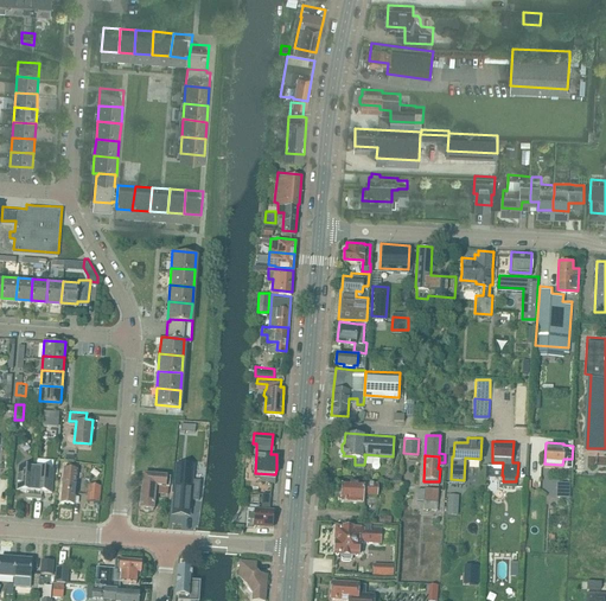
[(64,465),(61,499),(74,500),(77,466),(78,460),(69,459),(68,465),(65,465),(64,465)]
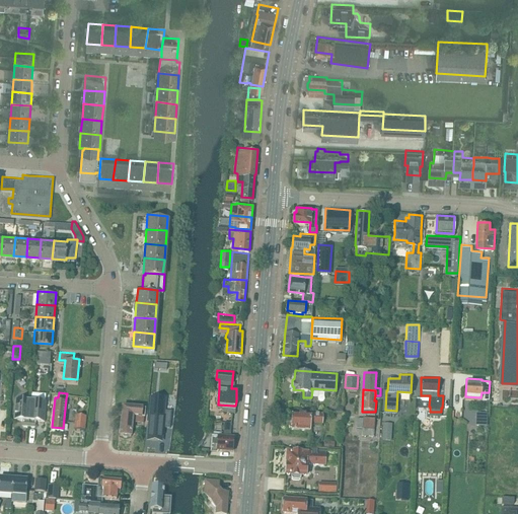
[(151,401),(148,436),(161,437),(163,424),(170,425),(171,408),(164,408),(165,395),(152,394),(151,401)]
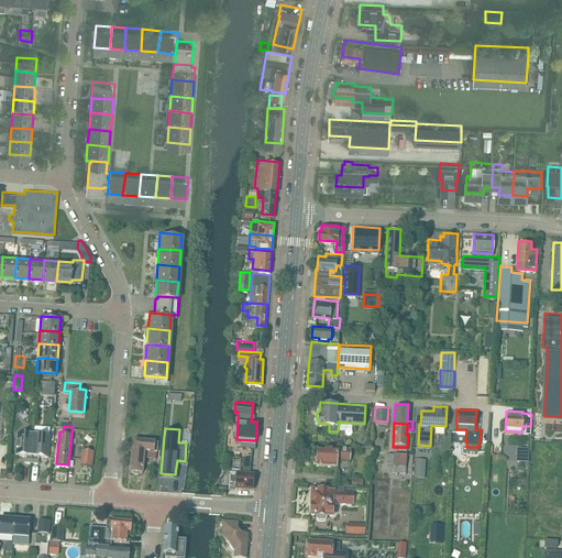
[(24,459),(32,460),(34,431),(17,429),(15,451),(24,452),(24,459)]
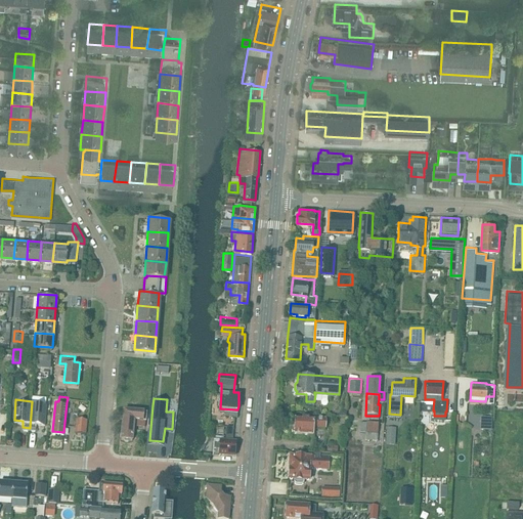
[(32,401),(30,428),(35,428),(36,422),(45,423),(46,402),(32,401)]
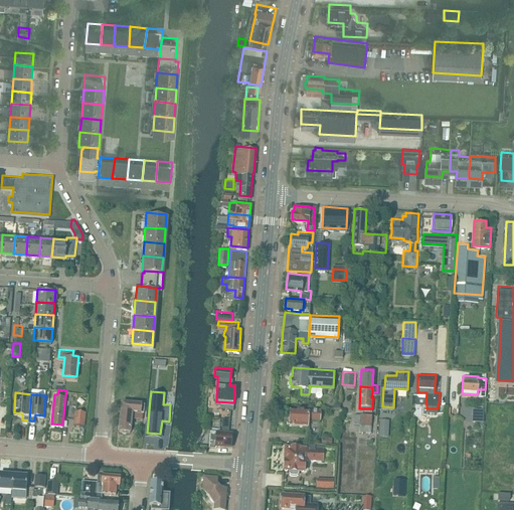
[(121,404),(120,411),(119,429),(123,429),(123,430),(126,430),(128,430),(131,431),(132,415),(143,416),(144,401),(127,400),(126,405),(121,404)]
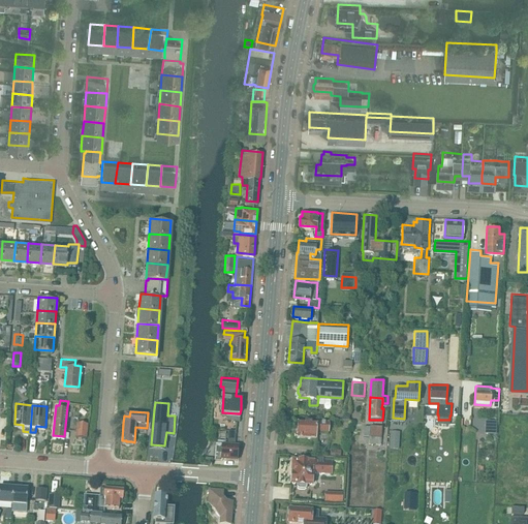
[(296,433),(296,435),(316,436),(317,429),(329,430),(330,419),(316,418),(316,420),(298,418),(297,427),(296,427),(294,429),(293,432),(296,433)]
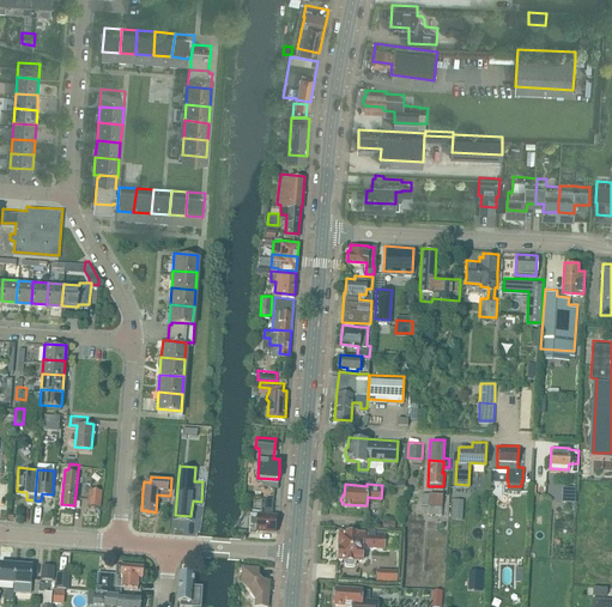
[(563,484),(563,499),(575,499),(576,484),(563,484)]
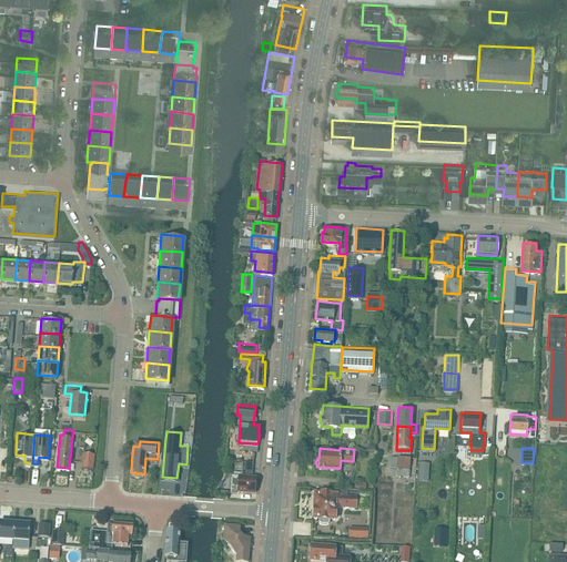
[(82,449),(81,465),(93,466),(95,450),(82,449)]
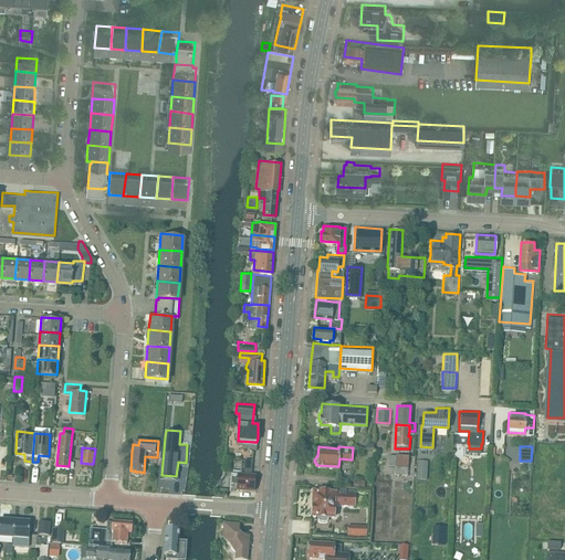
[(389,463),(395,463),(395,471),(408,472),(409,453),(389,452),(389,463)]
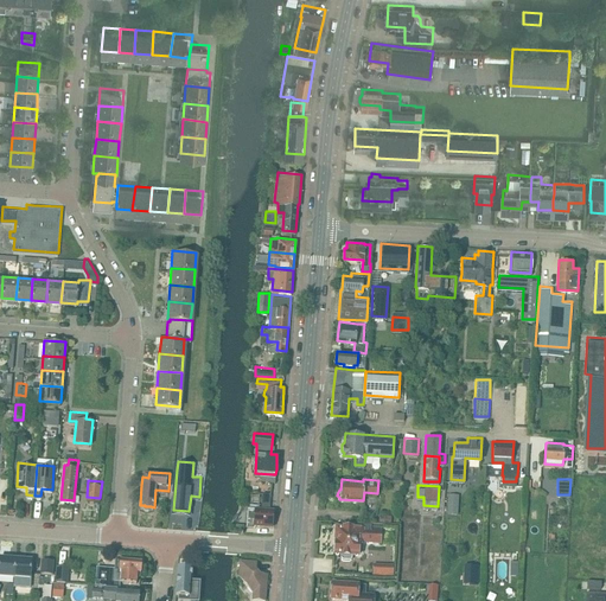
[(458,511),(459,491),(448,491),(447,511),(458,511)]
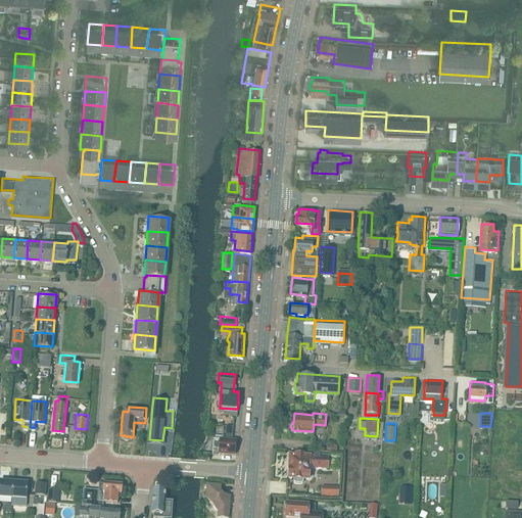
[(235,453),(236,436),(220,435),(219,436),(212,436),(211,452),(220,452),(235,453)]
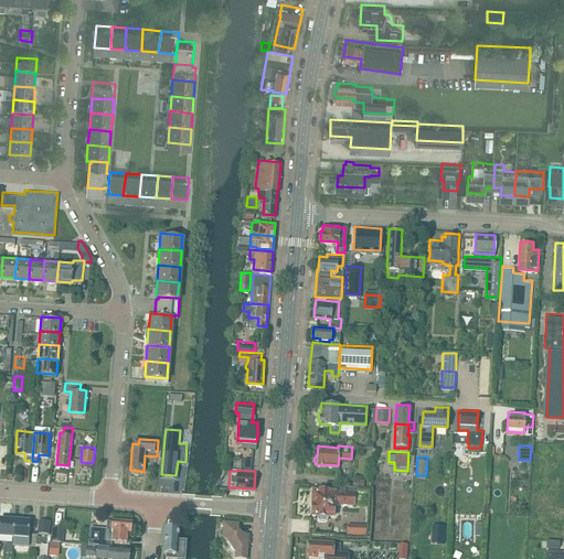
[(314,487),(312,504),(311,505),(311,509),(311,511),(311,514),(317,515),(317,517),(319,519),(326,519),(327,518),(328,515),(333,515),(333,502),(354,503),(355,486),(332,485),(332,488),(314,487)]
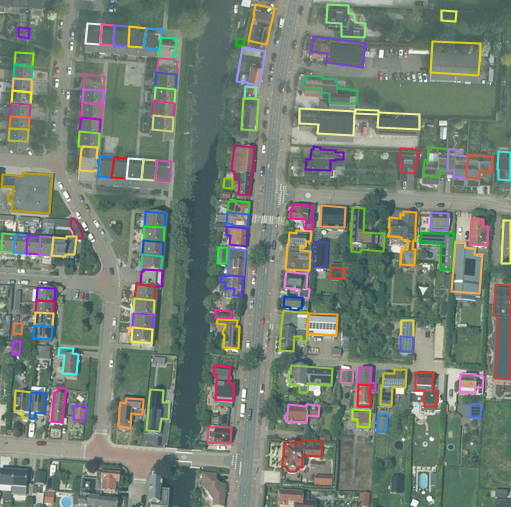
[(0,483),(12,485),(14,468),(0,466),(0,483)]
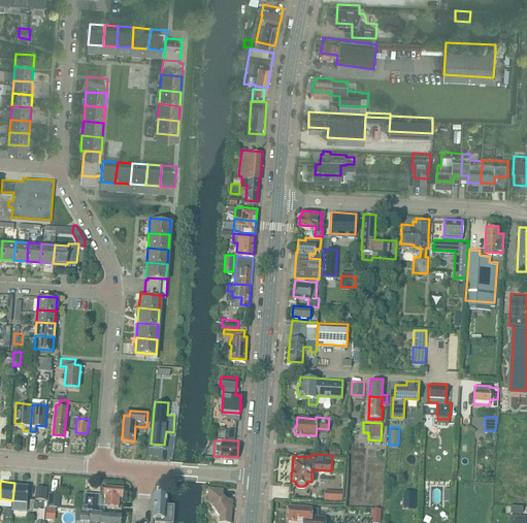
[(14,483),(12,500),(27,501),(28,484),(14,483)]
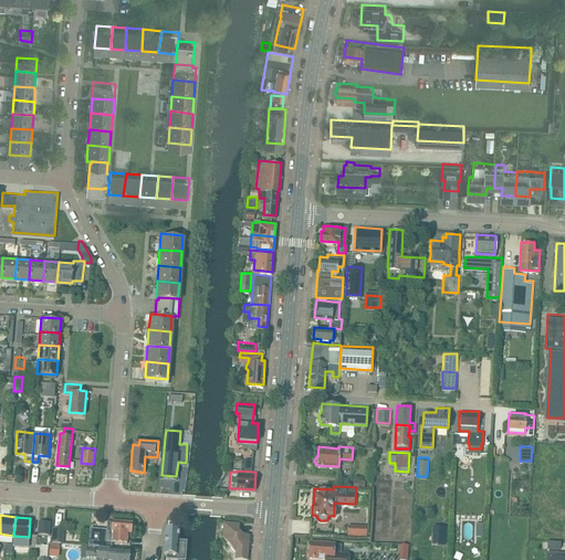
[(40,518),(39,531),(50,531),(51,519),(40,518)]
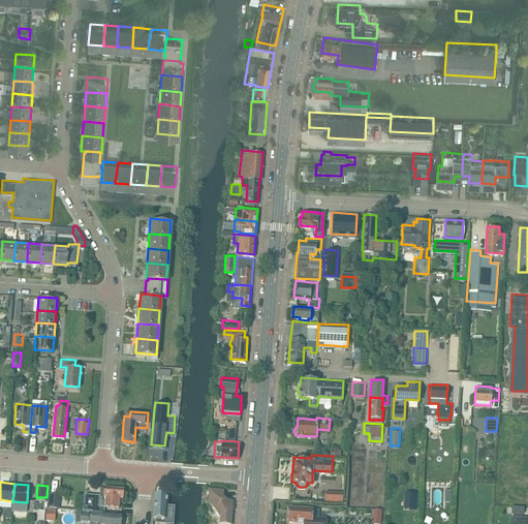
[(85,492),(84,507),(95,509),(103,509),(104,504),(119,505),(120,496),(123,497),(124,487),(105,486),(100,485),(100,493),(85,492)]
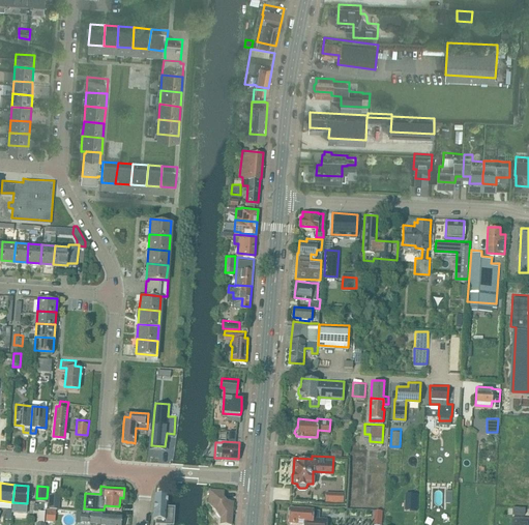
[(224,488),(209,487),(208,500),(221,515),(221,521),(232,522),(232,516),(233,499),(227,498),(224,495),(224,488)]
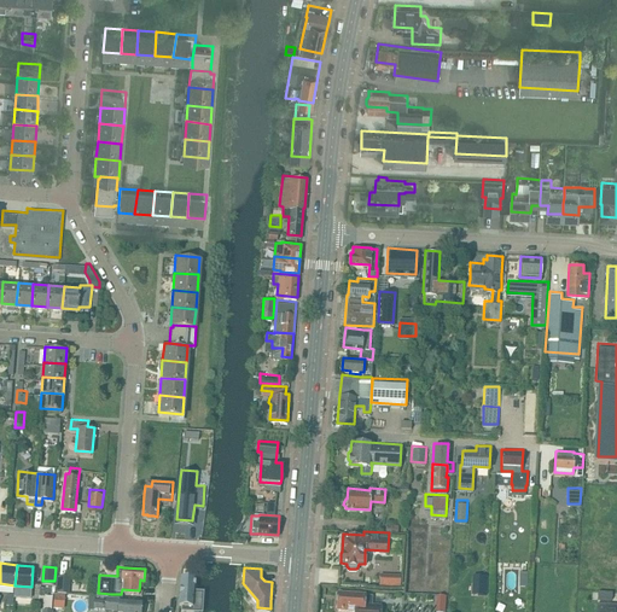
[(401,570),(380,569),(380,580),(401,581),(401,570)]
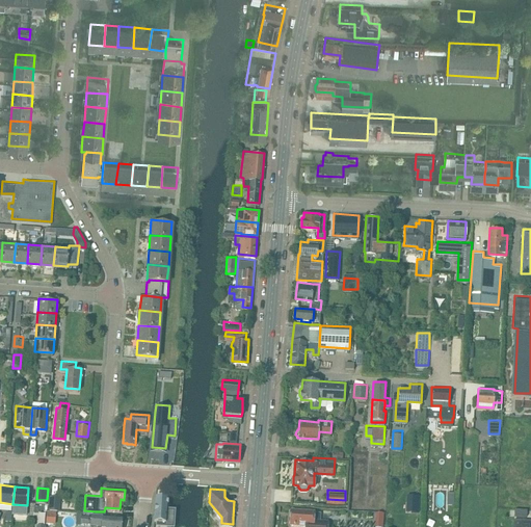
[(61,494),(50,493),(48,507),(59,508),(61,494)]
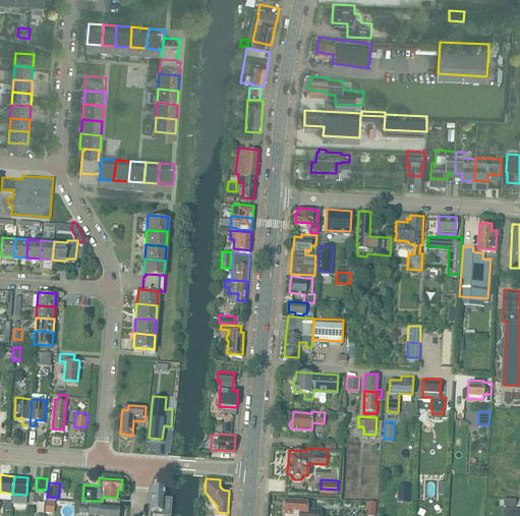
[(411,482),(399,482),(398,497),(411,498),(411,482)]
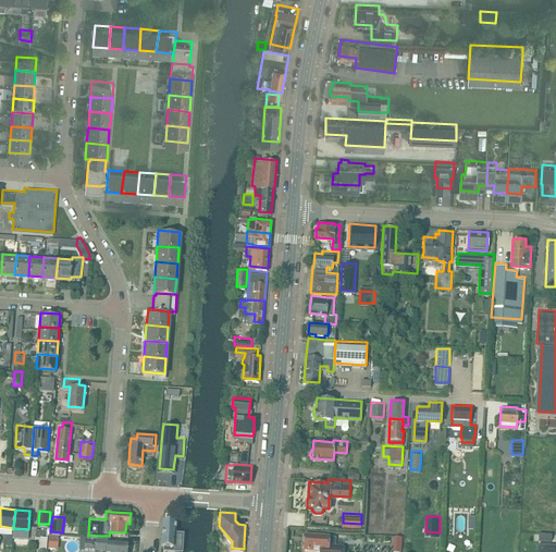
[(163,517),(162,543),(164,543),(163,548),(183,549),(185,529),(175,529),(175,518),(163,517)]
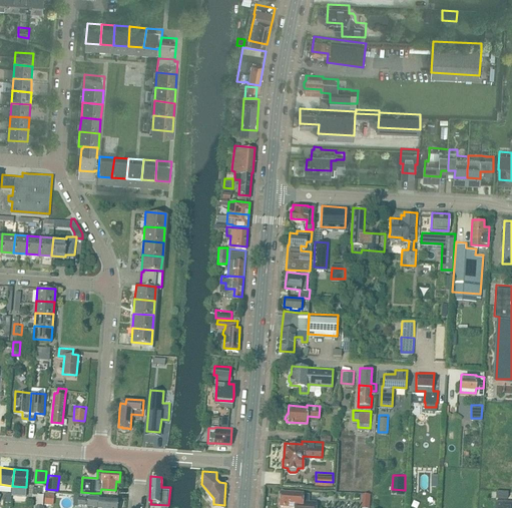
[(46,490),(44,501),(53,502),(54,491),(46,490)]
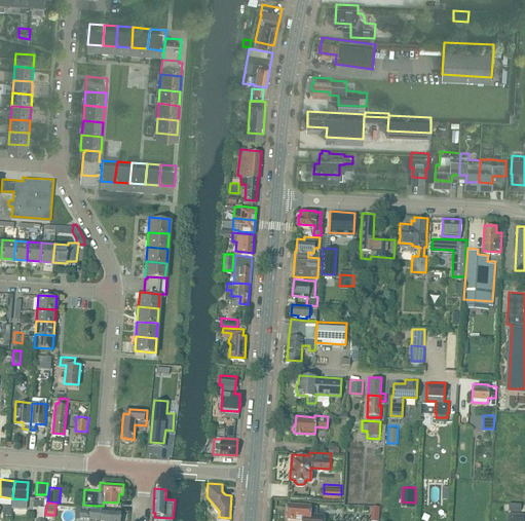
[(287,515),(287,517),(302,518),(301,520),(323,520),(324,514),(316,513),(316,505),(310,504),(288,503),(288,509),(286,510),(286,513),(287,515)]
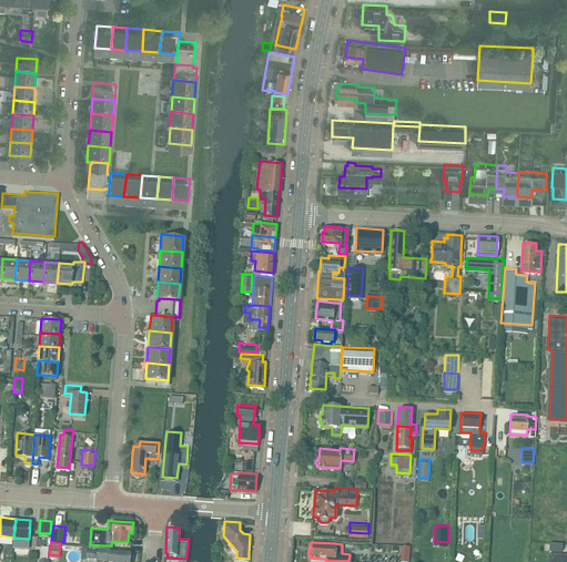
[(81,554),(97,555),(97,557),(108,558),(107,561),(130,561),(131,550),(105,548),(105,549),(87,547),(87,544),(82,543),(82,547),(81,554)]
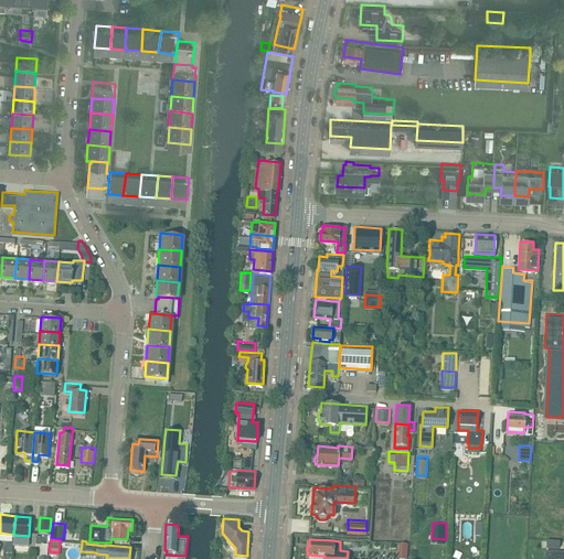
[(400,540),(398,556),(407,557),(408,541),(400,540)]
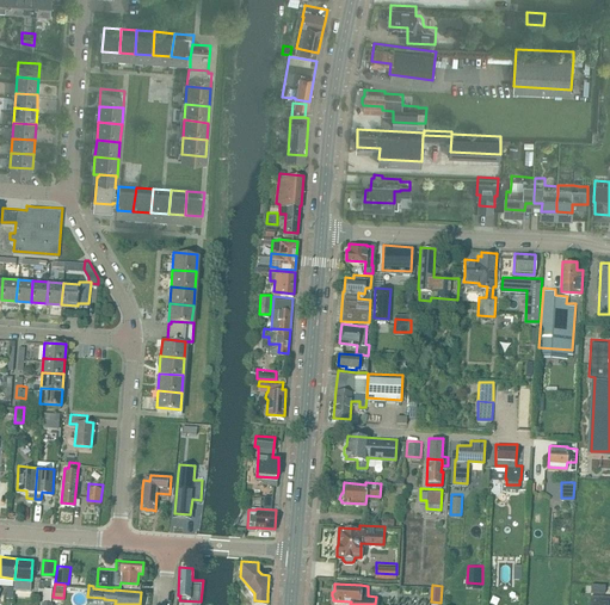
[(609,594),(590,593),(589,604),(609,604),(609,594)]
